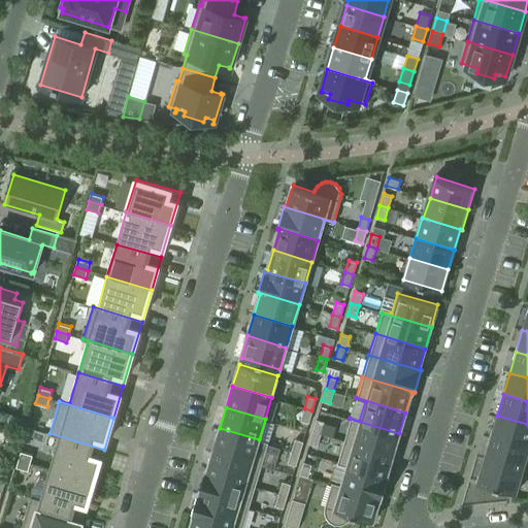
[(304,408),(300,421),(308,423),(311,410),(304,408)]
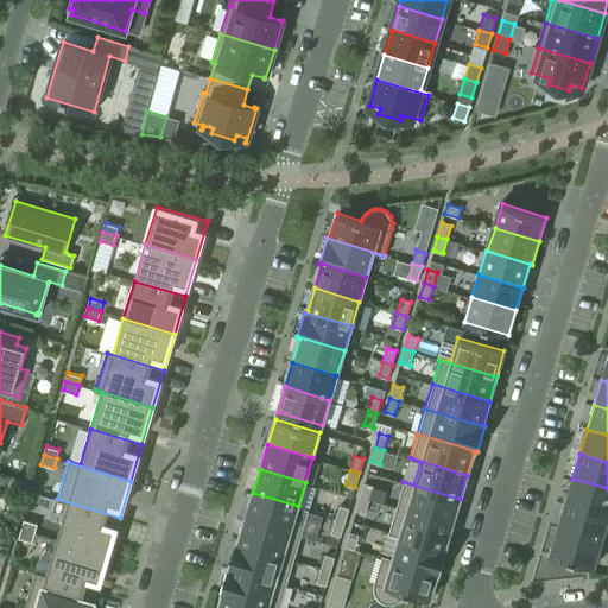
[(565,504),(607,515),(607,488),(572,479),(565,504)]
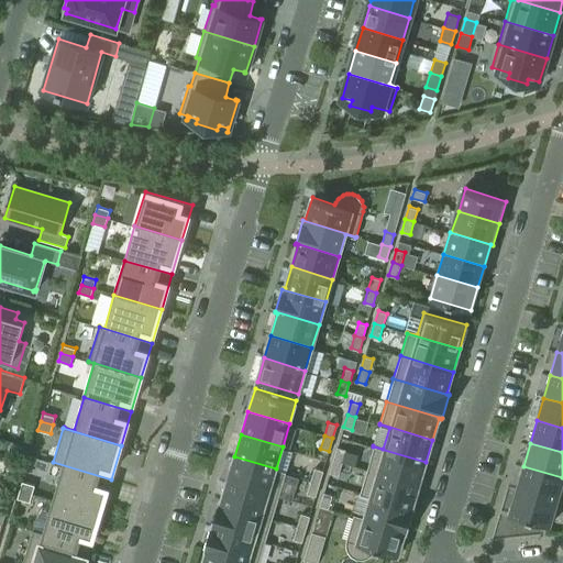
[(333,460),(342,462),(345,450),(338,446),(333,460)]
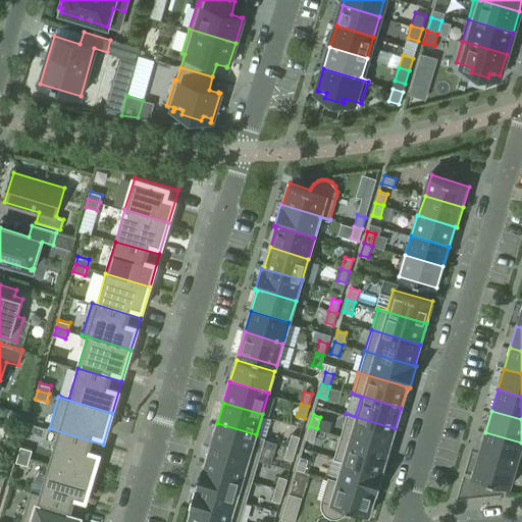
[(340,435),(388,450),(395,428),(346,414),(340,435)]
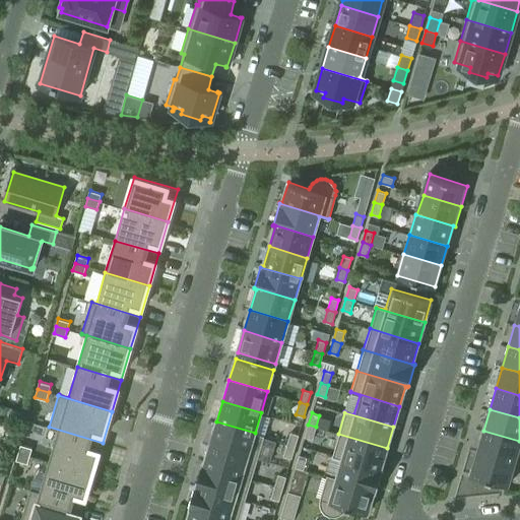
[(210,443),(258,457),(264,436),(255,433),(216,421),(210,443)]
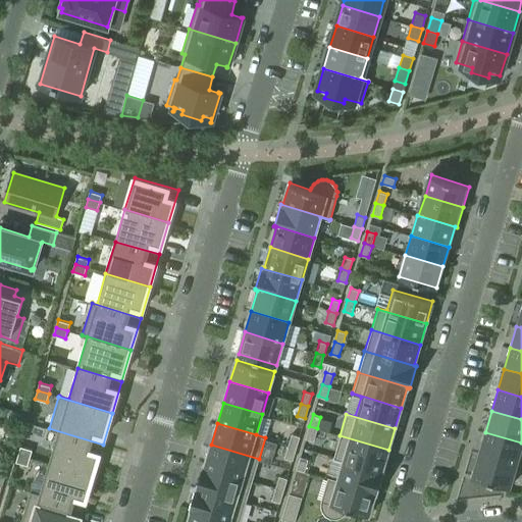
[(314,440),(317,428),(309,426),(306,438),(314,440)]
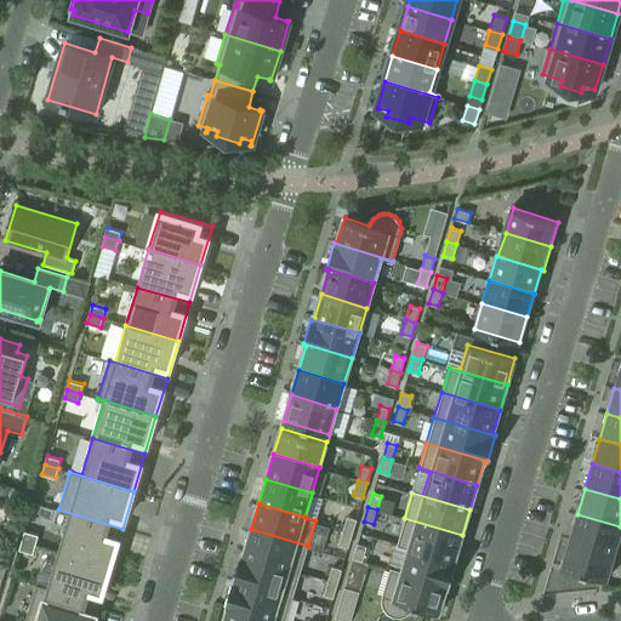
[(110,567),(123,529),(58,510),(58,511),(69,514),(58,551),(110,567)]
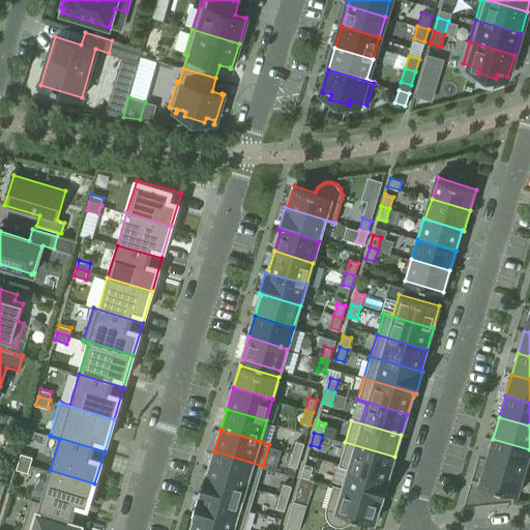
[(486,461),(525,472),(529,453),(529,449),(493,439),(486,461)]
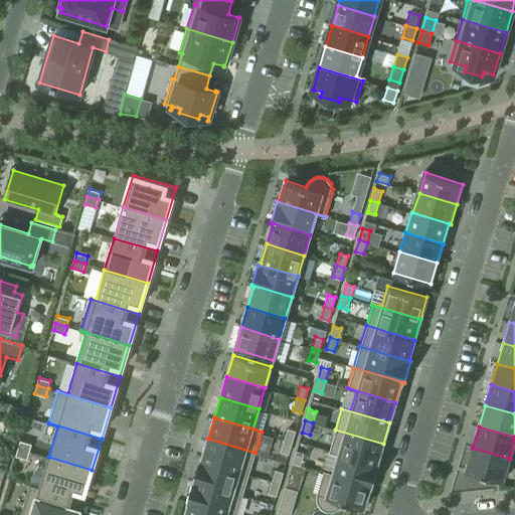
[(285,440),(293,442),(296,431),(288,427),(285,440)]
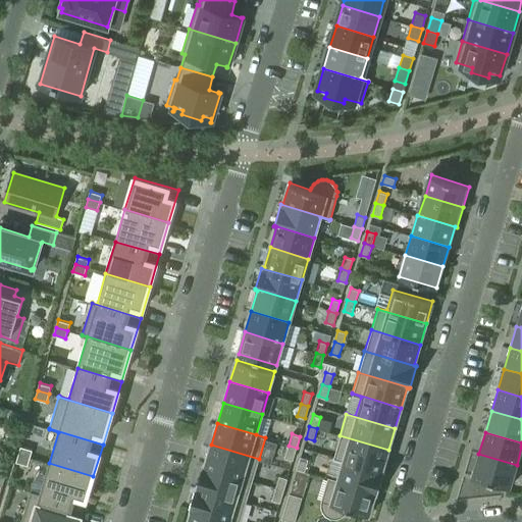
[(333,456),(382,470),(388,450),(340,435),(333,456)]
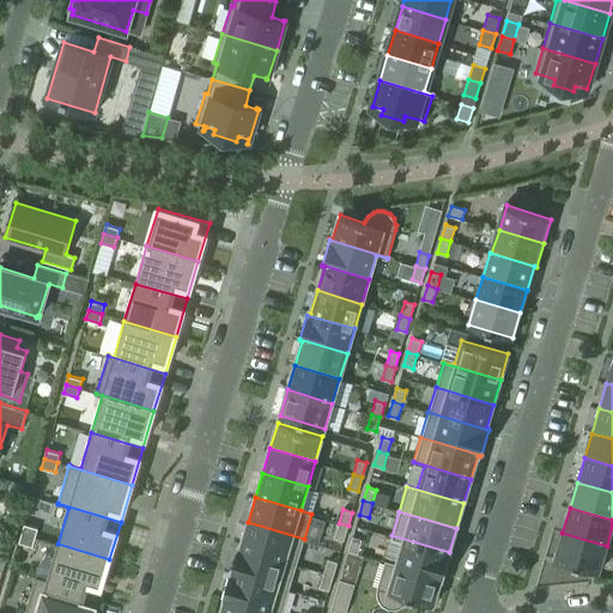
[(241,547),(296,563),(304,539),(248,522),(241,547)]
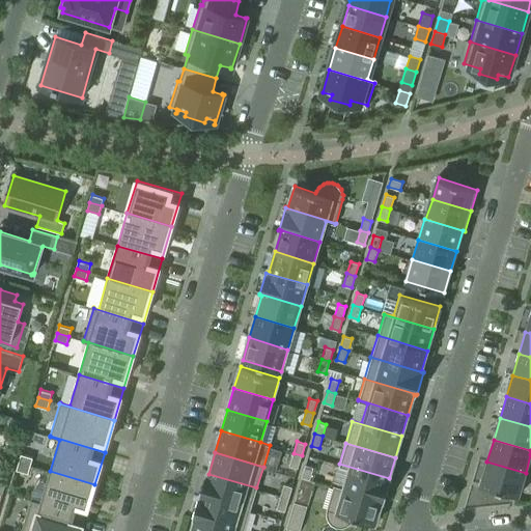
[(19,462),(30,465),(33,457),(21,453),(19,462)]
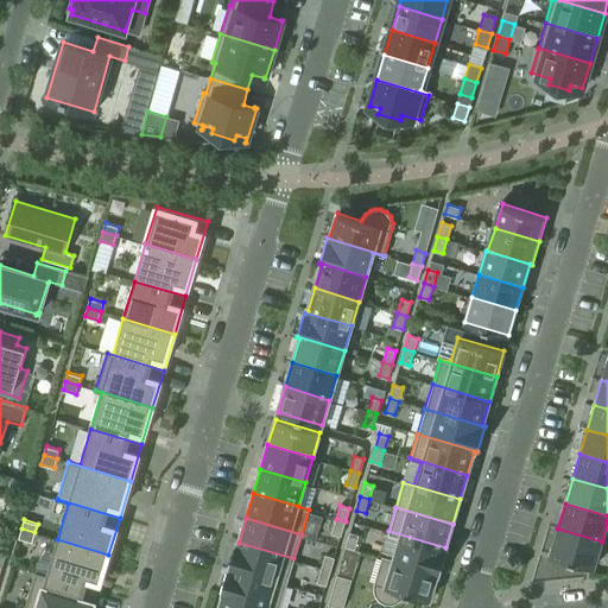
[(341,536),(346,521),(336,519),(333,532),(341,536)]
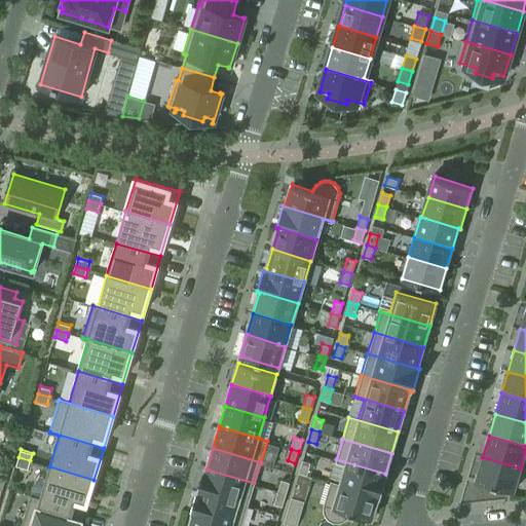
[(30,460),(19,457),(16,465),(28,468),(30,460)]
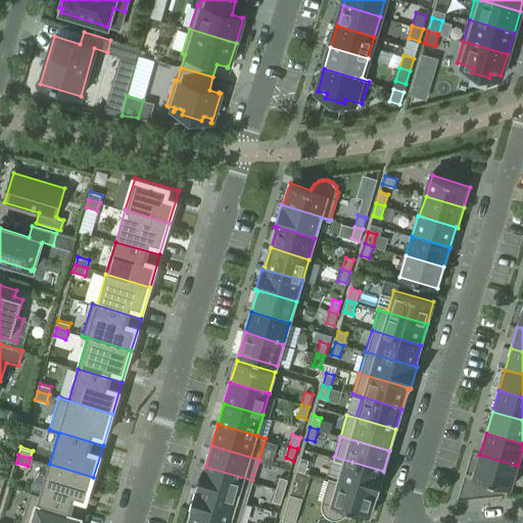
[(473,476),(512,487),(518,466),(479,455),(473,476)]
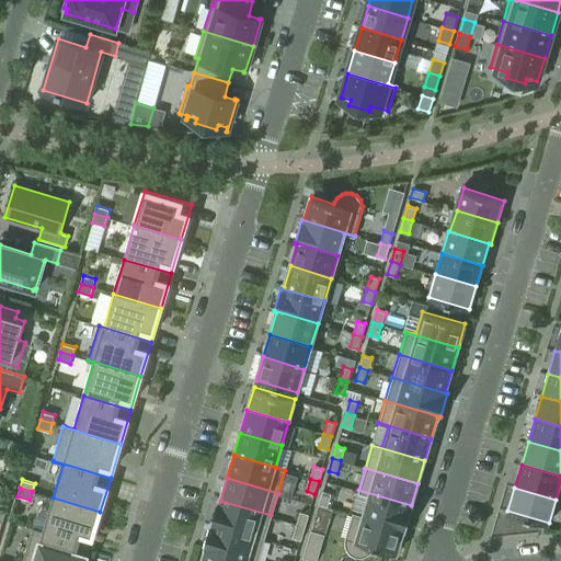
[(362,515),(407,528),(413,506),(411,505),(358,490),(357,491),(368,494),(362,515)]
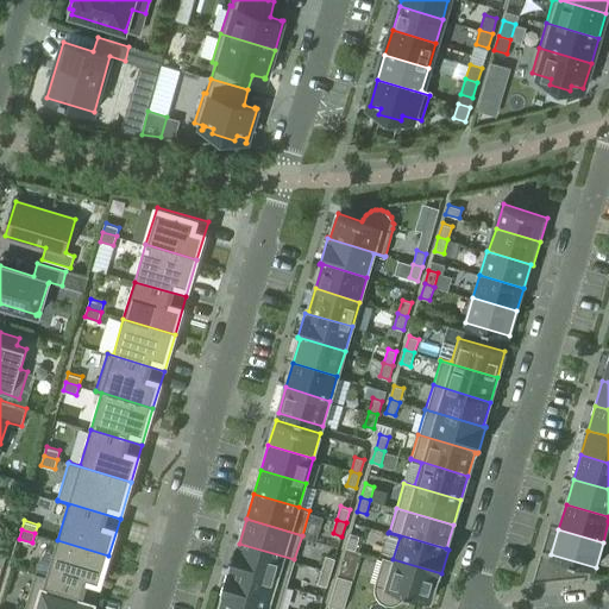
[(359,535),(350,533),(346,546),(356,550),(359,535)]
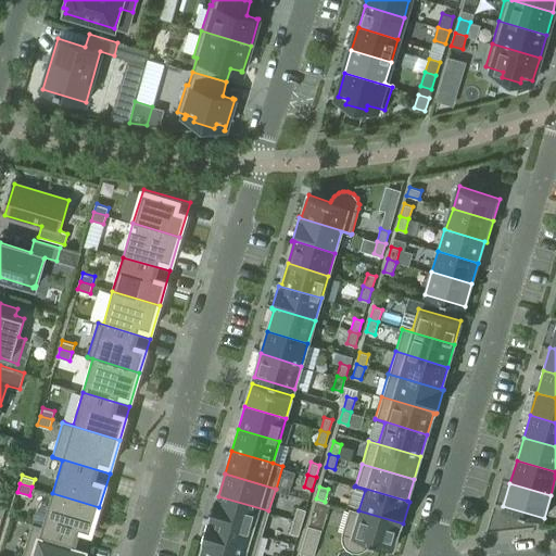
[(89,541),(99,507),(52,493),(42,526),(33,522),(33,523),(89,541)]
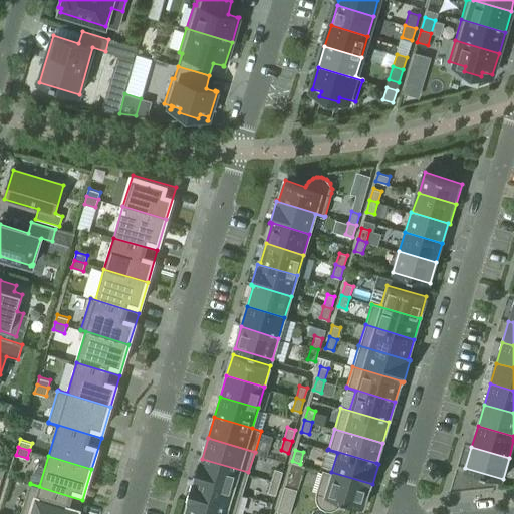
[(193,479),(242,494),(248,472),(202,459),(200,458),(193,479)]
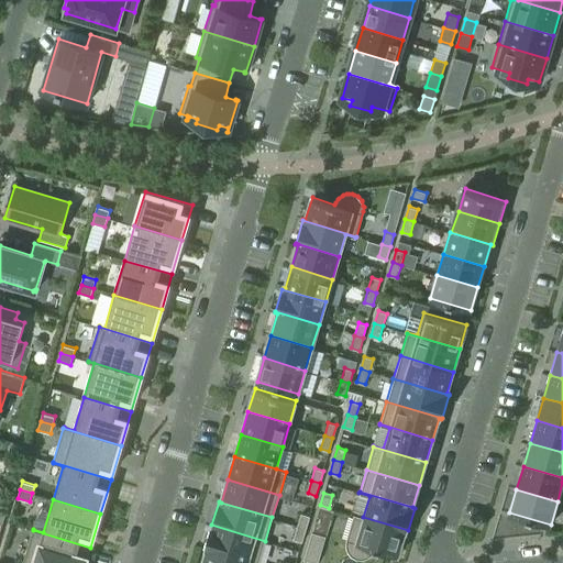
[(301,514),(298,526),(306,529),(310,516),(301,514)]
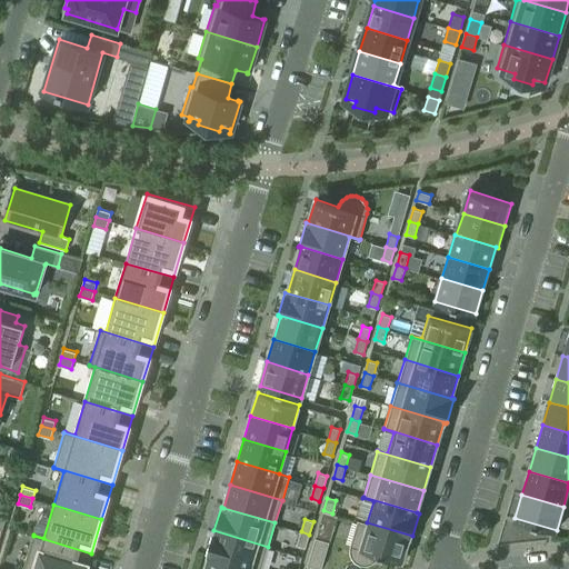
[(361,563),(366,565),(367,563),(371,562),(372,562),(376,559),(377,558),(379,555),(379,553),(402,560),(409,537),(411,538),(412,536),(367,522),(357,519),(349,545),(350,545),(350,547),(350,550),(350,552),(351,556),(352,557),(355,560),(357,561),(360,563),(361,563)]
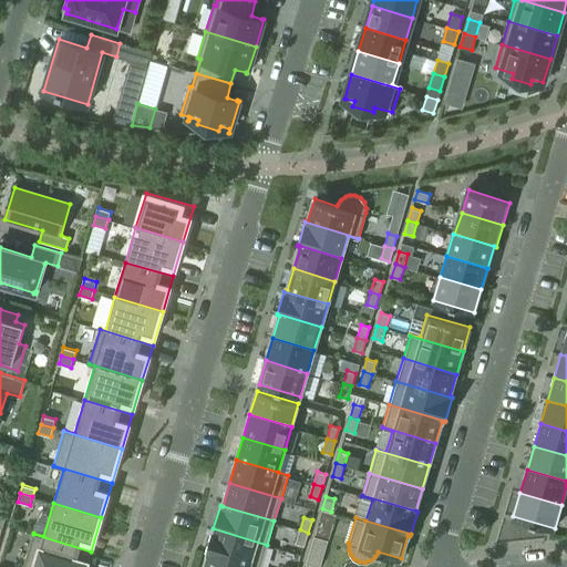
[(208,554),(254,566),(260,566),(267,545),(213,528),(206,553),(208,554)]
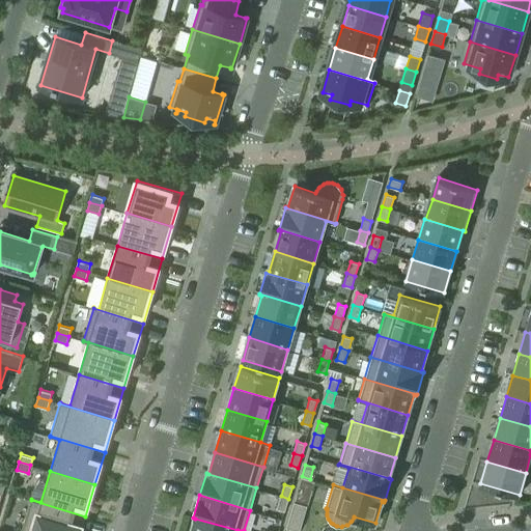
[(285,510),(288,499),(281,496),(277,508),(285,510)]
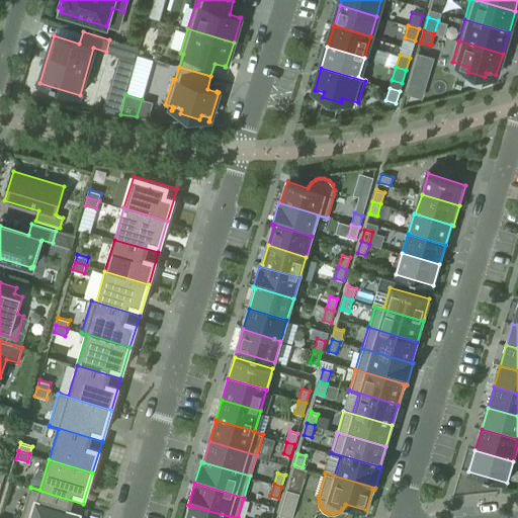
[(78,517),(83,504),(30,488),(20,517),(78,517)]
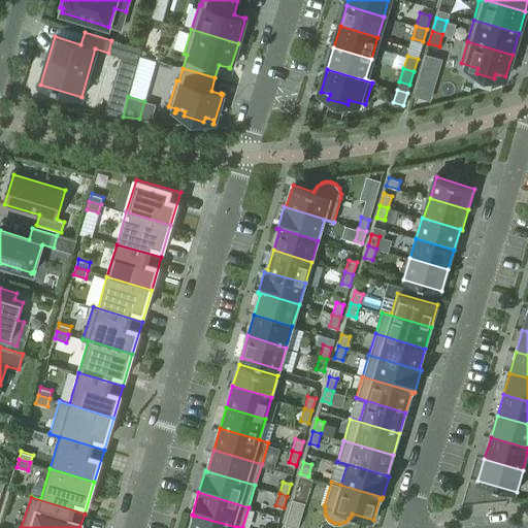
[(285,524),(298,527),(305,502),(293,498),(285,524)]
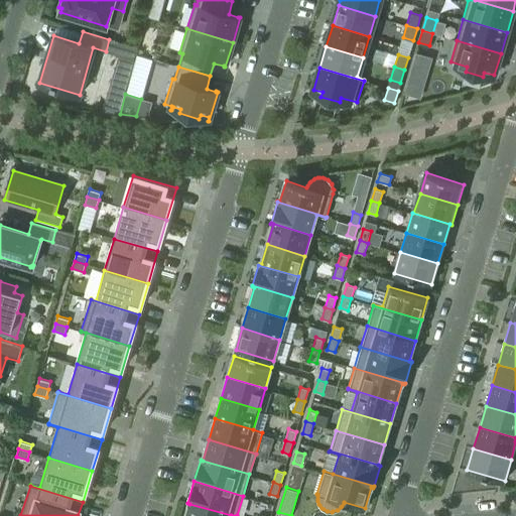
[(231,515),(189,504),(185,515),(231,515)]
